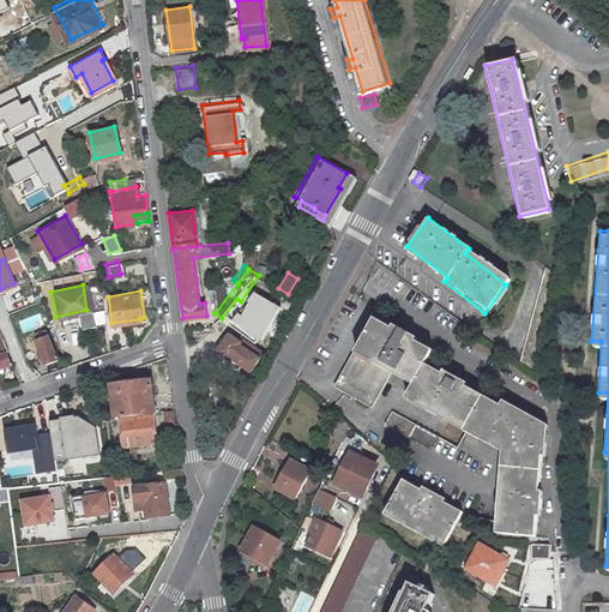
[(18,329),(36,321),(32,312),(14,319),(18,329)]
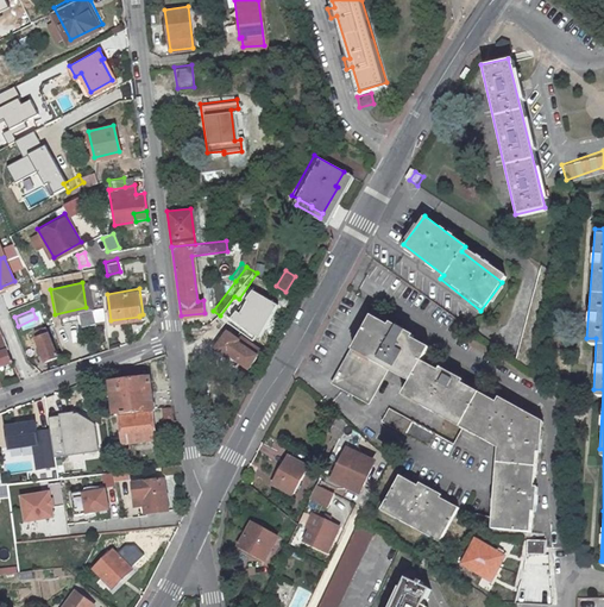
[(498,498),(497,526),(528,527),(534,418),(503,401),(501,405),(419,360),(427,345),(369,313),(333,380),(365,398),(385,362),(410,375),(403,389),(420,399),(416,405),(432,412),(434,407),(477,431),(474,436),(490,444),(492,439),(501,444),(498,482),(492,481),(491,498),(498,498)]
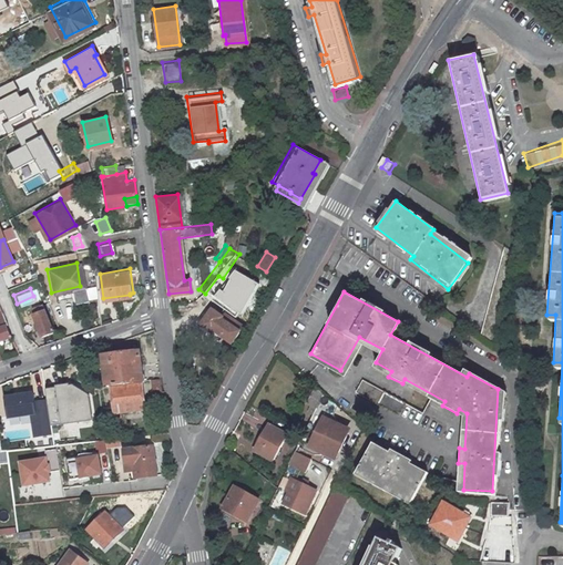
[(41,301),(30,306),(41,334),(51,329),(41,301)]
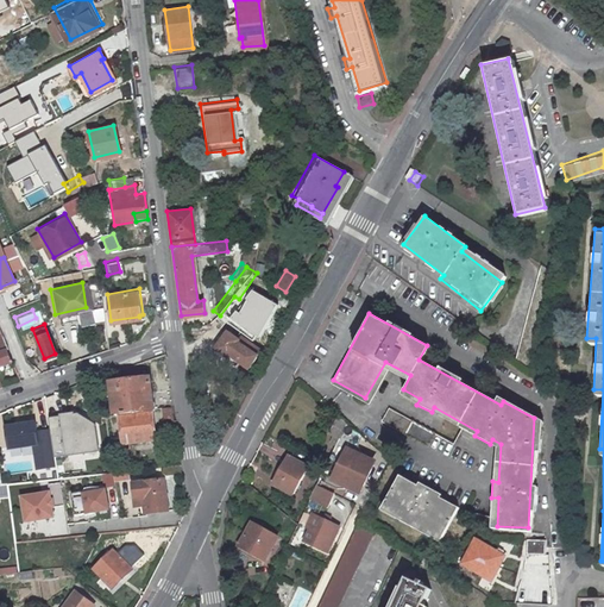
[(225,330),(214,348),(226,355),(227,352),(249,365),(259,346),(243,338),(241,340),(225,330)]
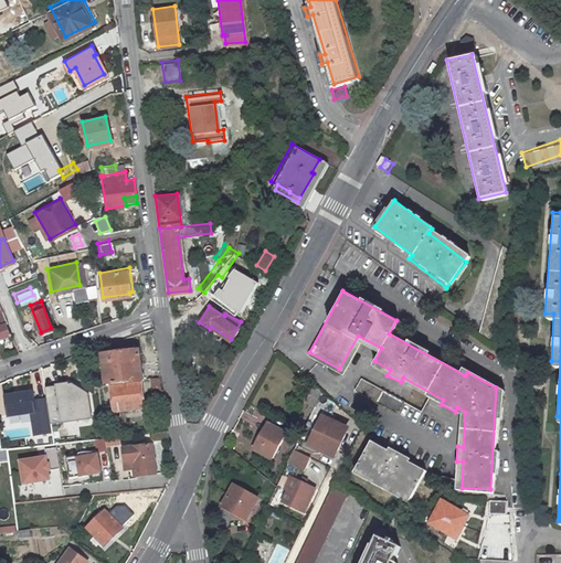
[(0,338),(9,335),(4,324),(7,322),(0,307),(0,338)]
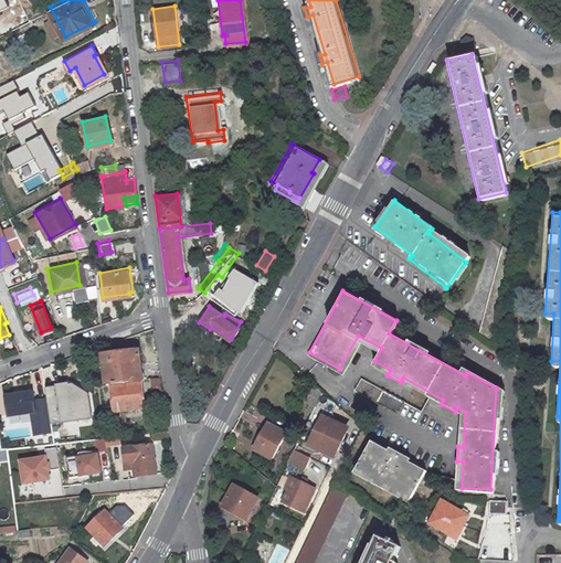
[(137,347),(103,351),(106,381),(110,381),(138,376),(140,376),(137,347)]
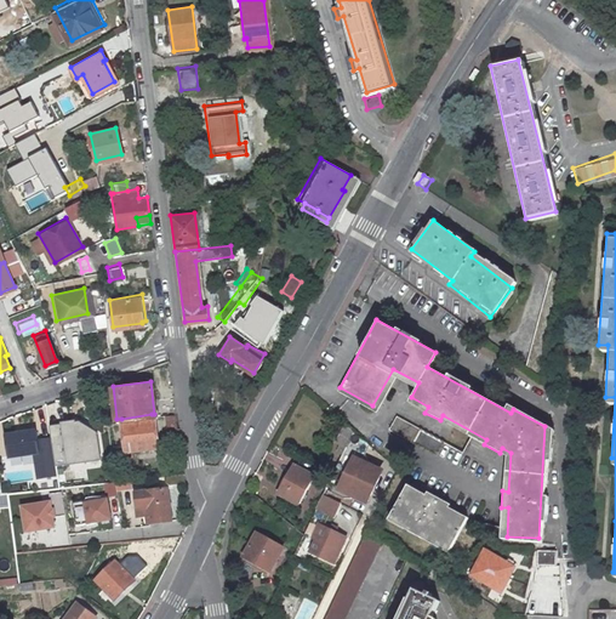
[(174,412),(164,413),(165,426),(176,425),(174,412)]
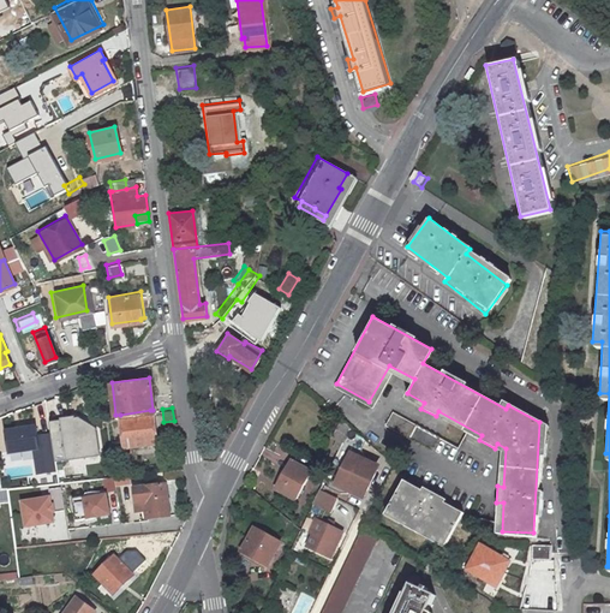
[(389,409),(382,423),(429,448),(436,435),(389,409)]
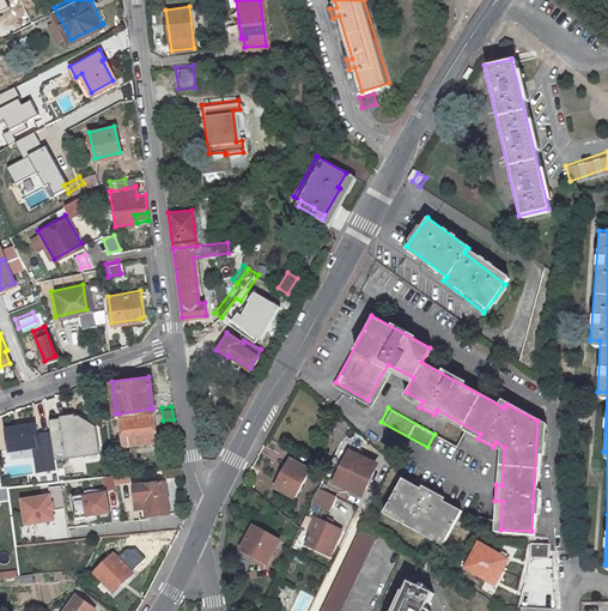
[(150,409),(120,413),(123,442),(153,439),(150,409)]
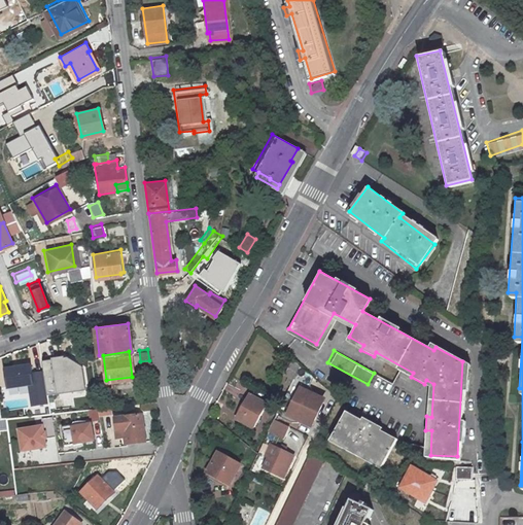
[(46,395),(84,389),(79,353),(41,359),(46,395)]
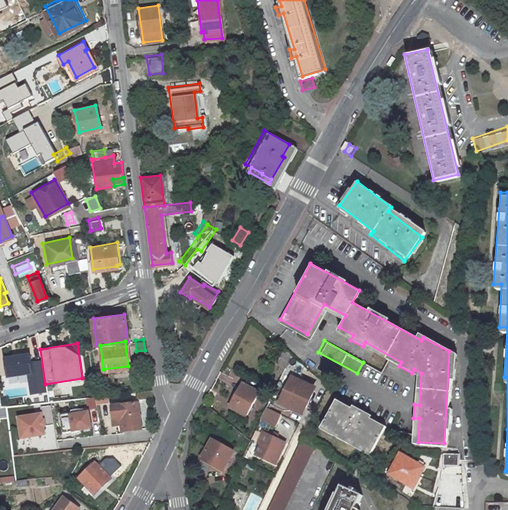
[(281,347),(277,354),(284,357),(287,352),(281,347)]
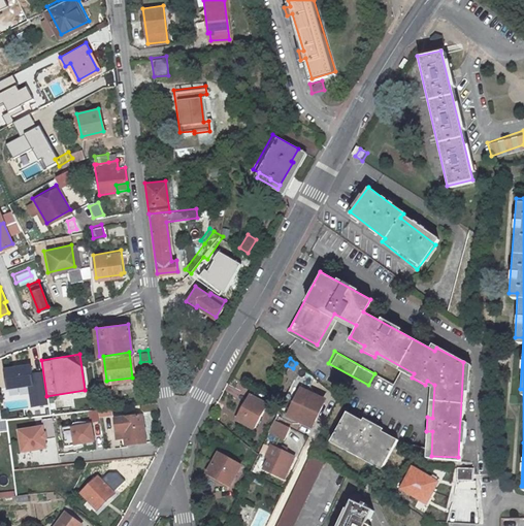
[(31,363),(2,367),(5,390),(26,387),(29,405),(45,403),(42,385),(34,386),(31,363)]
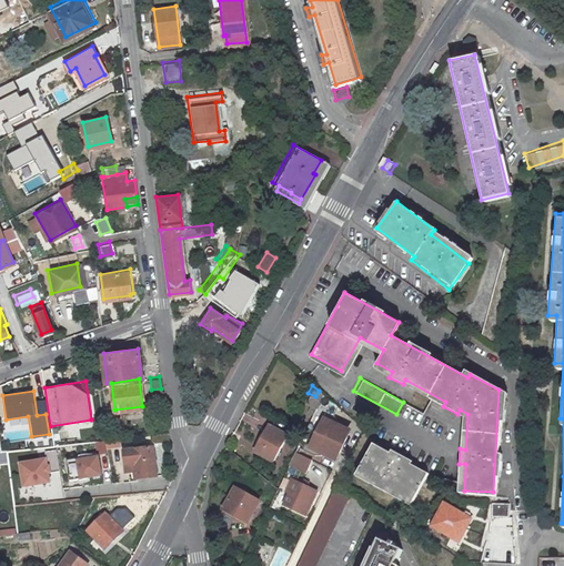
[(326,411),(330,400),(319,391),(315,396),(309,413),(293,445),(308,452),(316,451),(318,447),(330,453),(341,427),(329,423),(331,418),(326,411)]
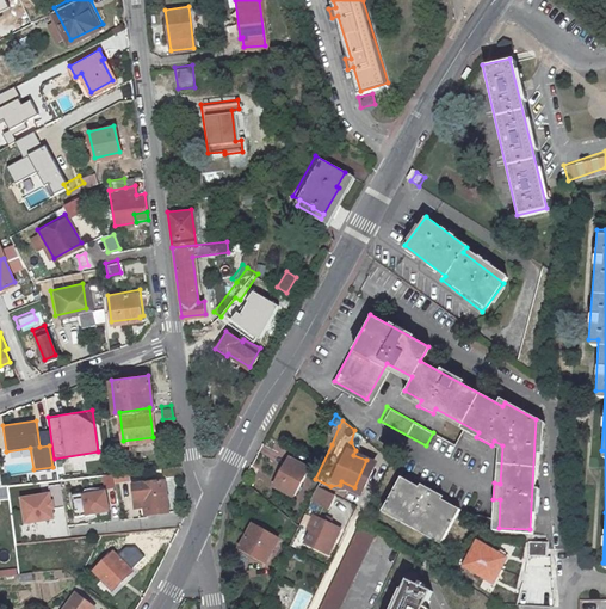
[(331,423),(322,440),(332,444),(339,426),(331,423)]
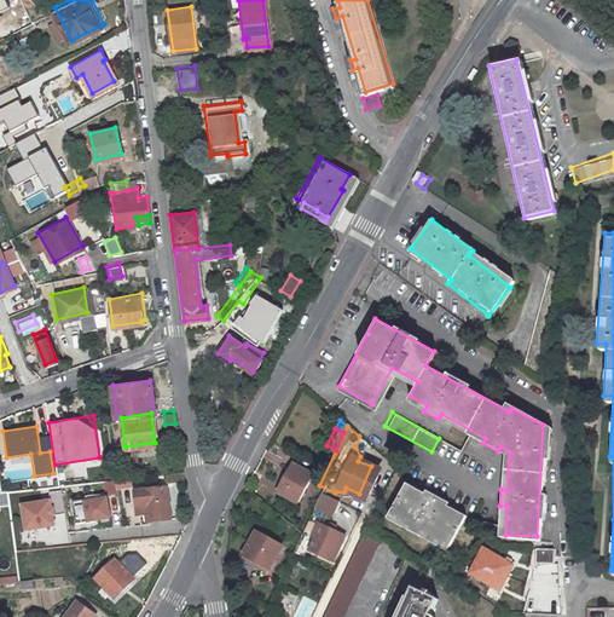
[(288,460),(272,489),(293,500),(307,471),(288,460)]
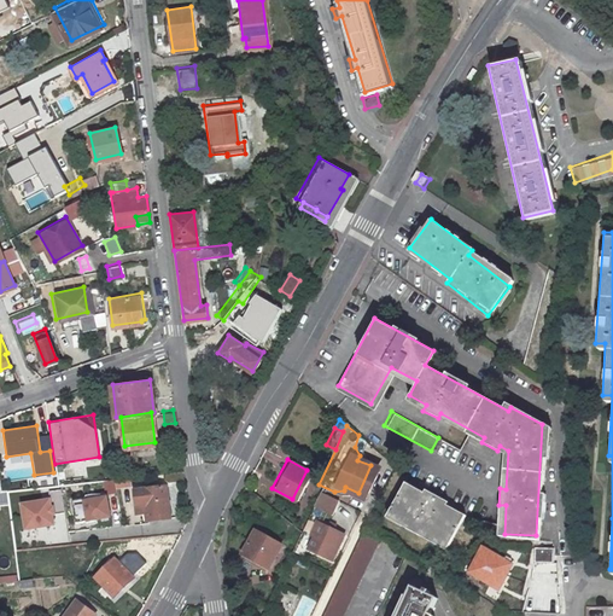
[(180,468),(161,470),(161,476),(165,480),(174,478),(174,483),(182,482),(180,468)]
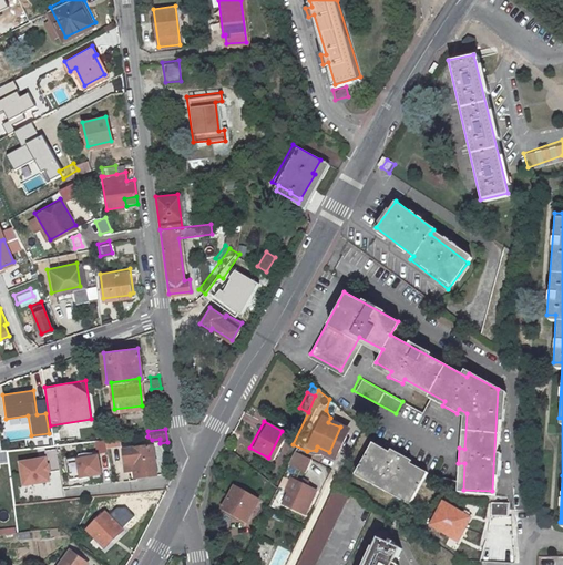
[(103,437),(104,445),(118,444),(118,437),(103,437)]
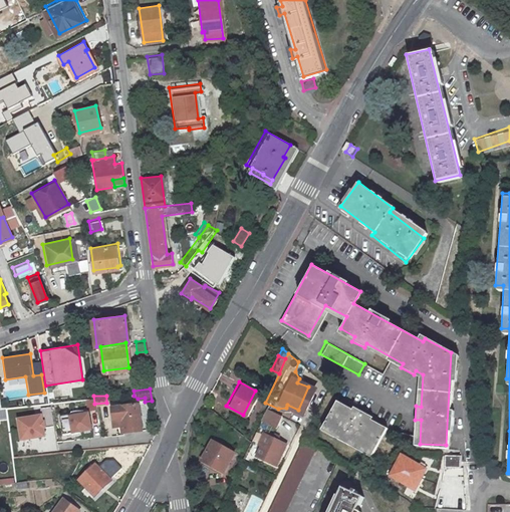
[(334,400),(321,424),(336,432),(334,436),(347,442),(349,439),(371,450),(384,426),(334,400)]
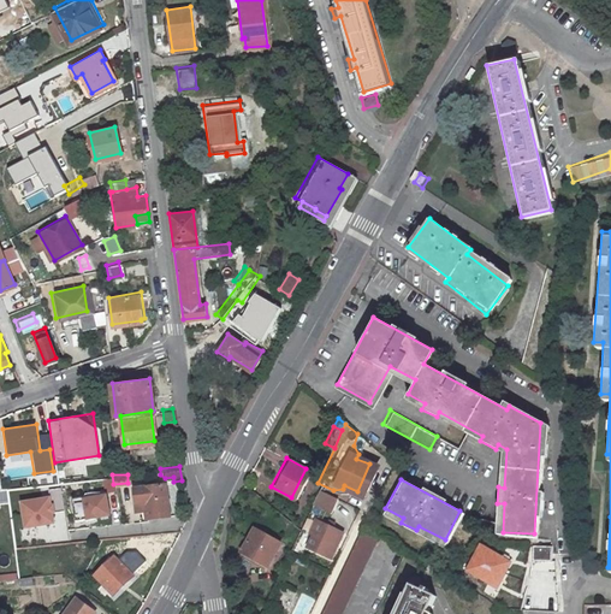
[(164,483),(132,486),(136,509),(144,508),(146,515),(167,513),(164,483)]
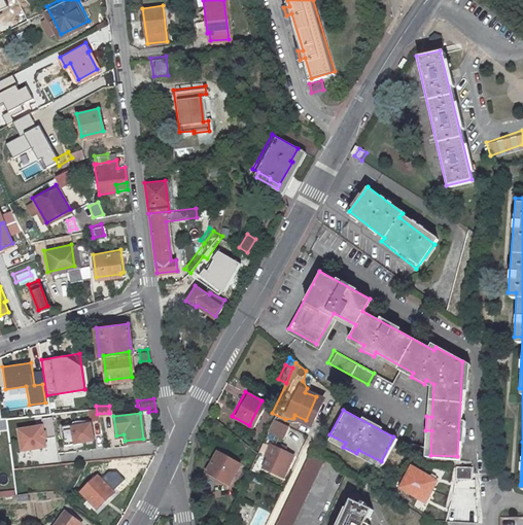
[(264,429),(280,436),(285,424),(270,417),(264,429)]
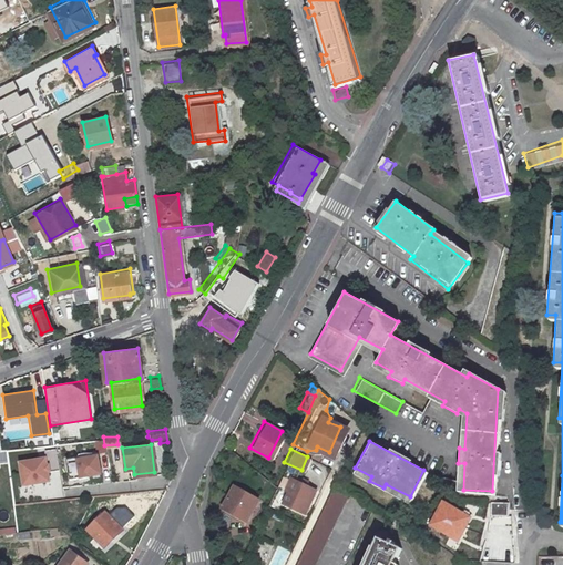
[(71,479),(102,473),(98,452),(67,458),(71,479)]
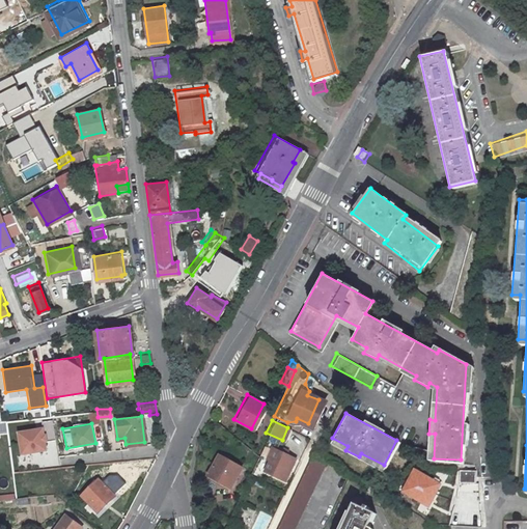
[(17,428),(18,453),(46,451),(45,427),(17,428)]
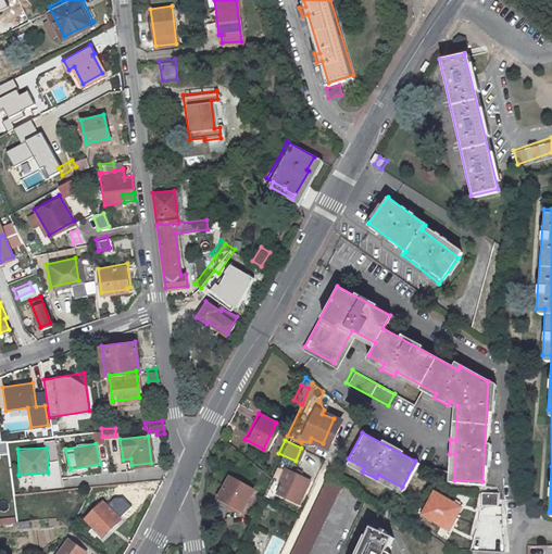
[(309,451),(303,457),(314,466),(320,460),(309,451)]
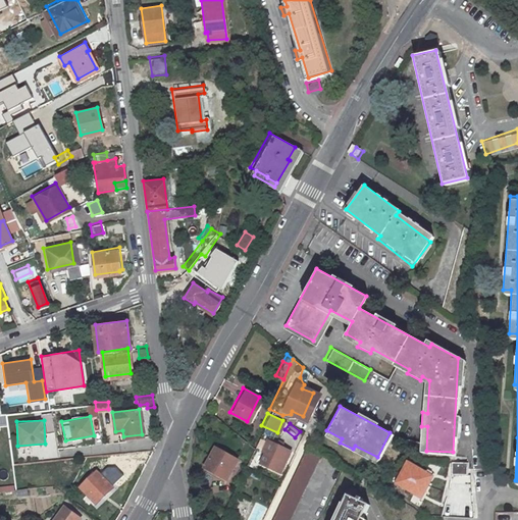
[(278,469),(282,459),(288,448),(265,437),(260,448),(262,450),(258,460),(278,469)]
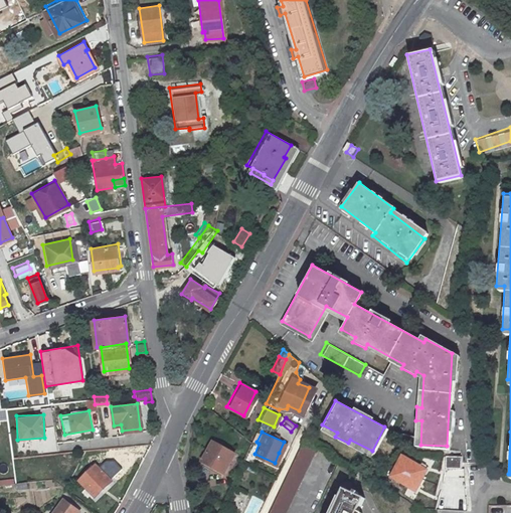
[(279,512),(313,441),(300,433),(262,512),(279,512)]
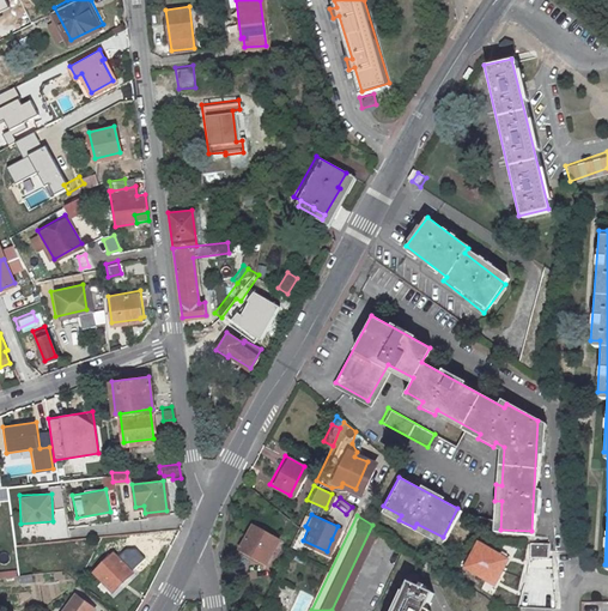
[(250,524),(236,551),(262,564),(275,537),(250,524)]
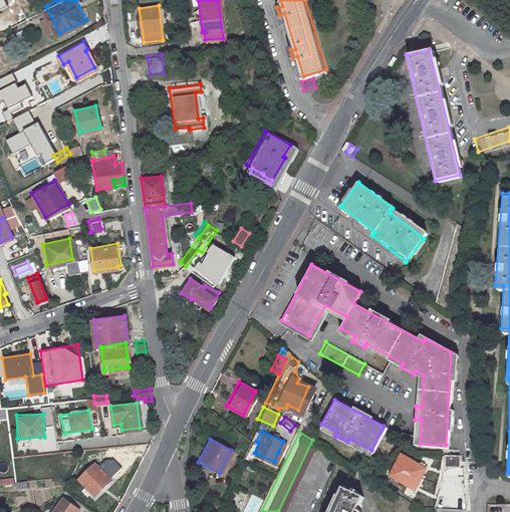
[(112,444),(100,446),(101,454),(113,452),(112,444)]
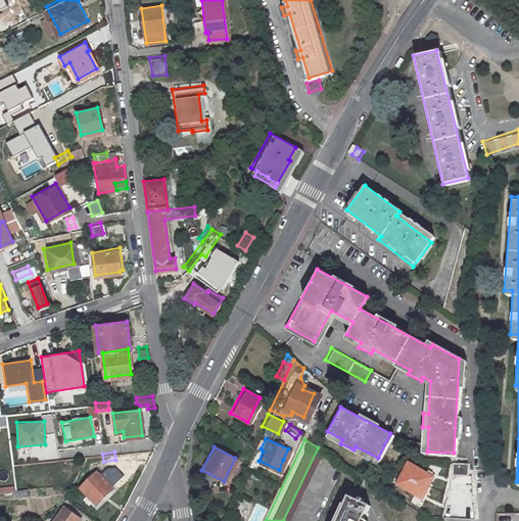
[(449,461),(447,471),(463,472),(464,462),(449,461)]
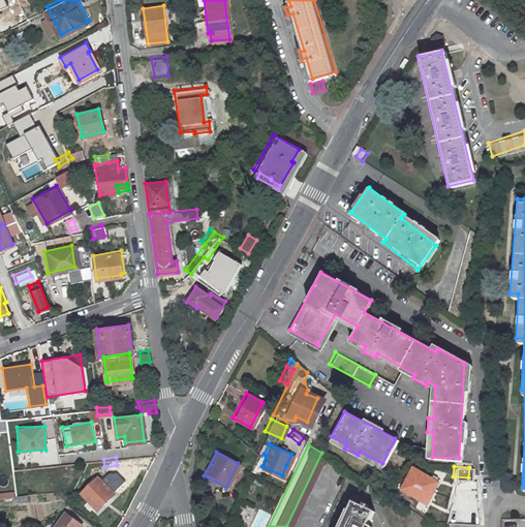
[(415,471),(403,493),(418,501),(421,496),(424,497),(432,482),(415,471)]
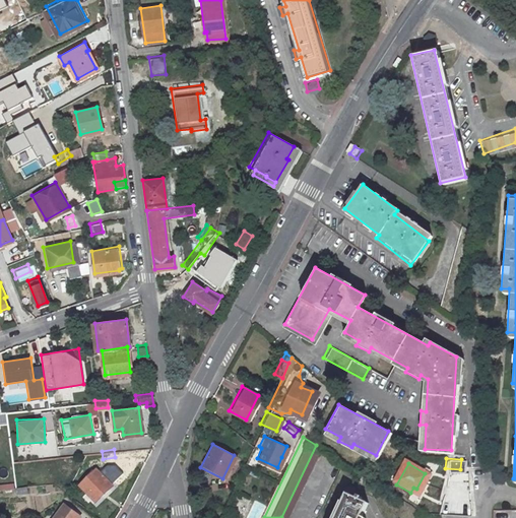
[(94,466),(78,483),(94,499),(110,481),(94,466)]
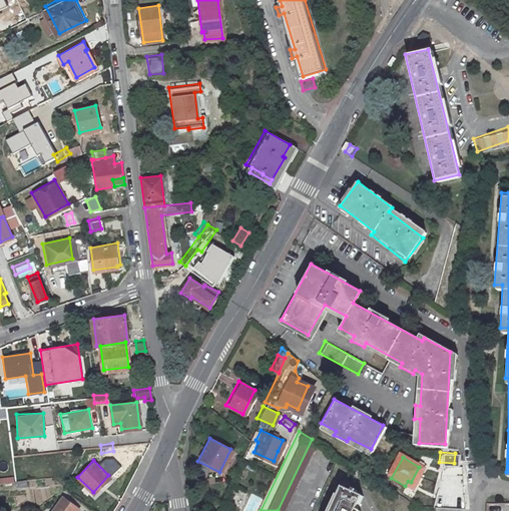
[(358,510),(355,509),(357,506),(353,504),(359,490),(352,487),(353,484),(350,483),(349,486),(340,482),(327,510),(358,510)]
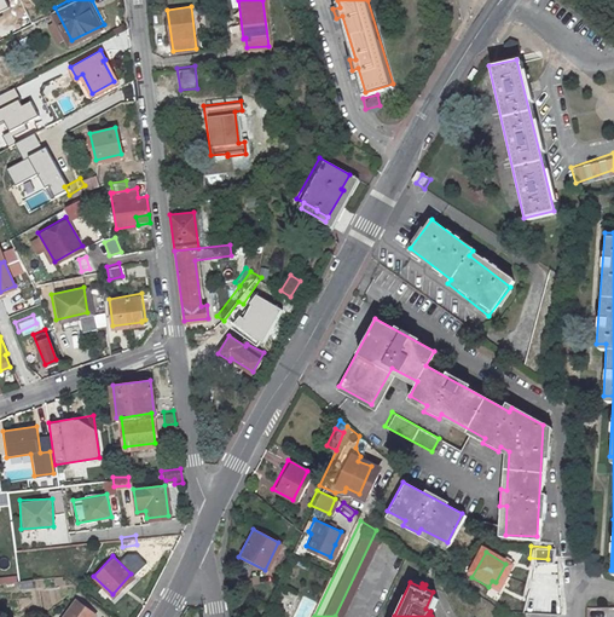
[(77,599),(64,616),(91,616),(94,611),(77,599)]
